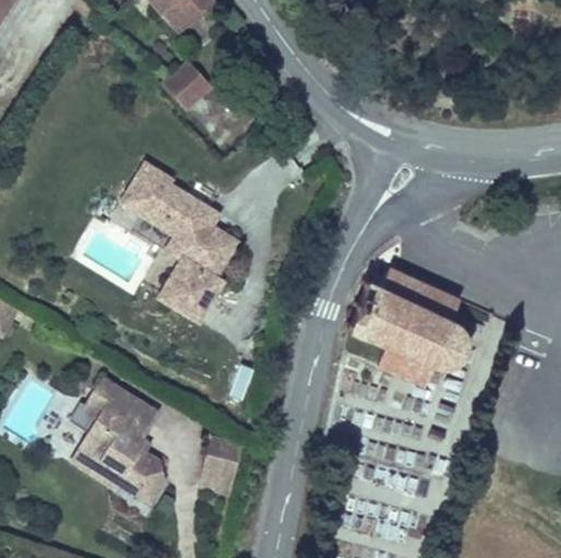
[(146,0),(181,34),(215,2),(213,0),(146,0)]
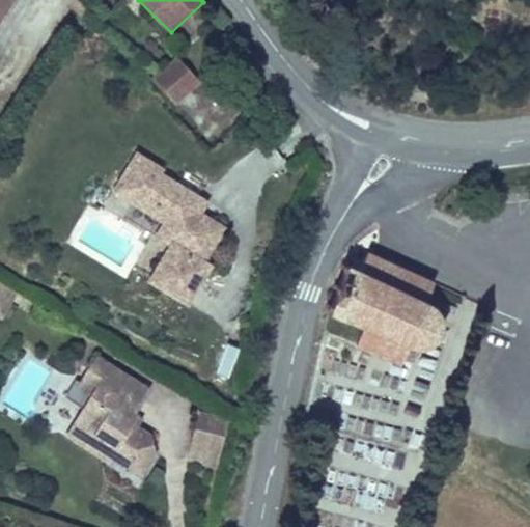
[(174,109),(198,86),(176,64),(152,87),(174,109)]
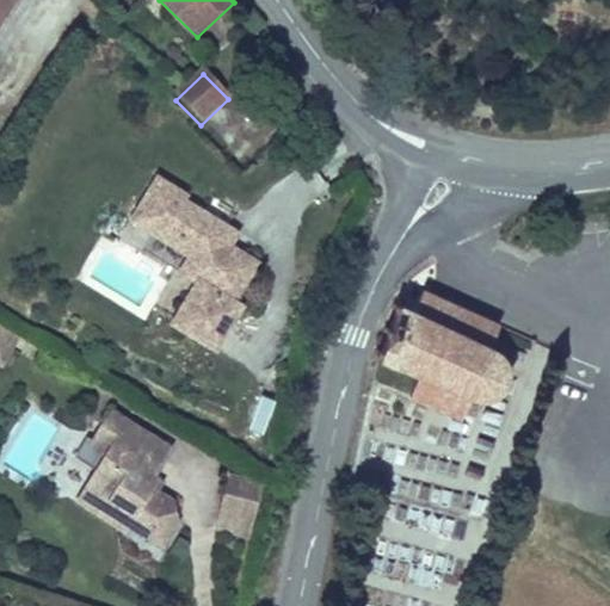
[(240,300),(263,260),(245,251),(241,257),(232,251),(223,247),(234,227),(186,201),(189,196),(160,180),(140,217),(199,249),(186,272),(204,282),(182,323),(225,348),(248,304),(240,300)]
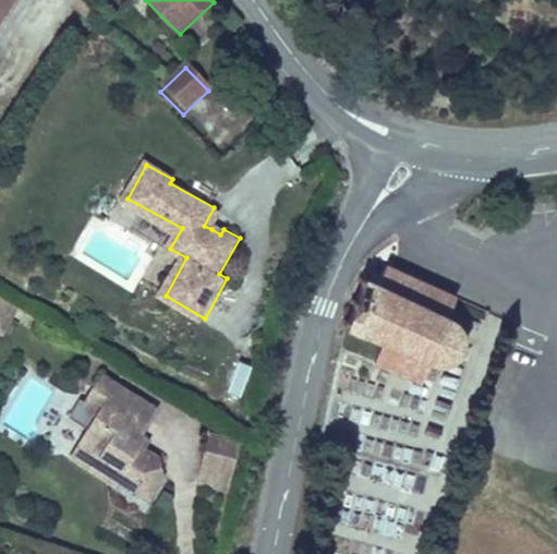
[(182,228),(128,199),(124,204),(178,235),(182,228)]
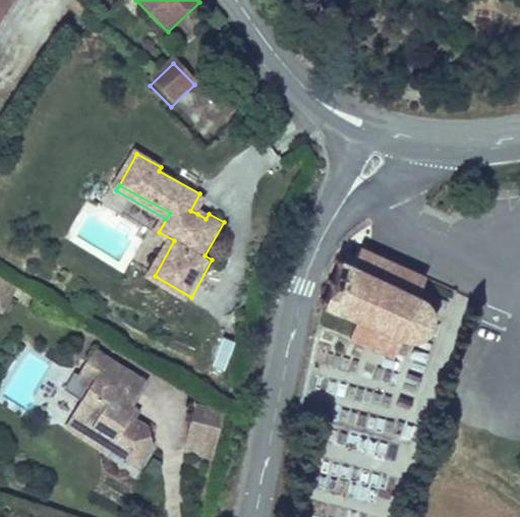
[(197,214),(207,197),(199,193),(190,211),(197,214)]
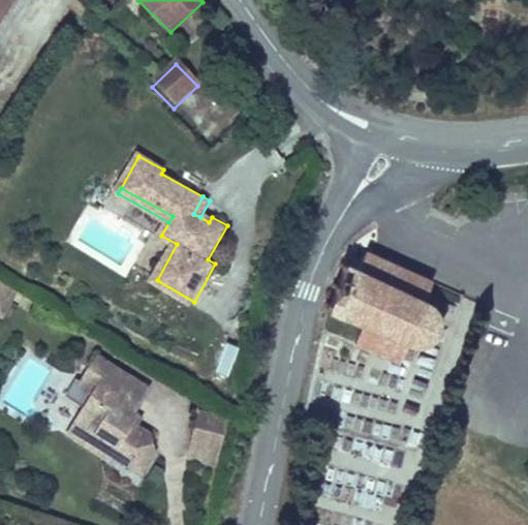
[(425,300),(432,282),(366,252),(358,269),(345,263),(325,312),(362,328),(353,346),(397,366),(406,346),(412,347),(420,347),(426,345),(431,343),(435,338),(439,332),(440,325),(439,317),(437,312),(433,307),(429,303),(425,300)]
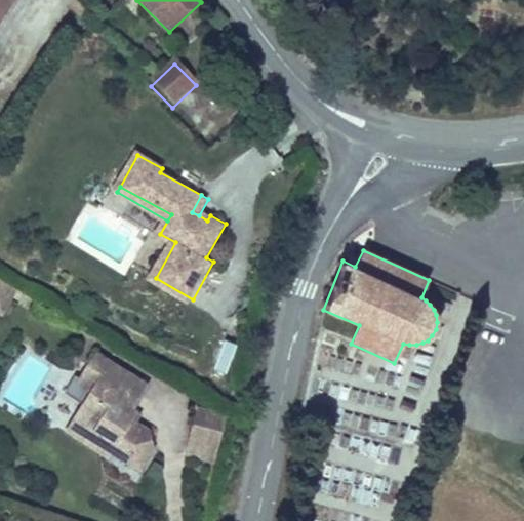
[(0,318),(3,321),(19,289),(0,276),(0,318)]
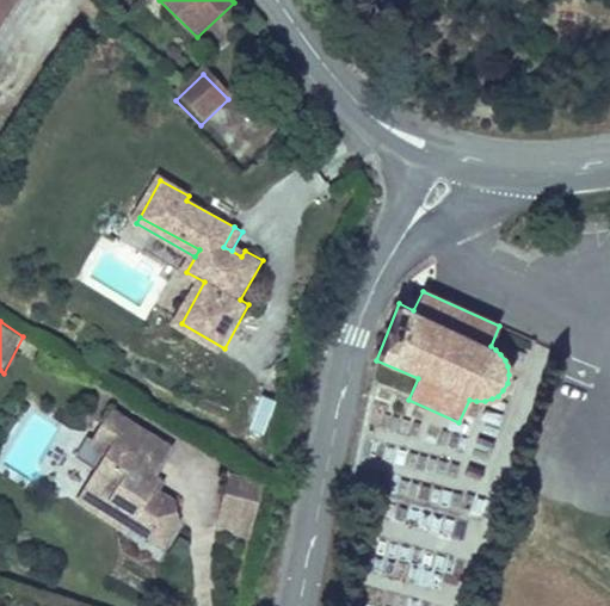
[(263,436),(276,401),(262,396),(248,431),(263,436)]
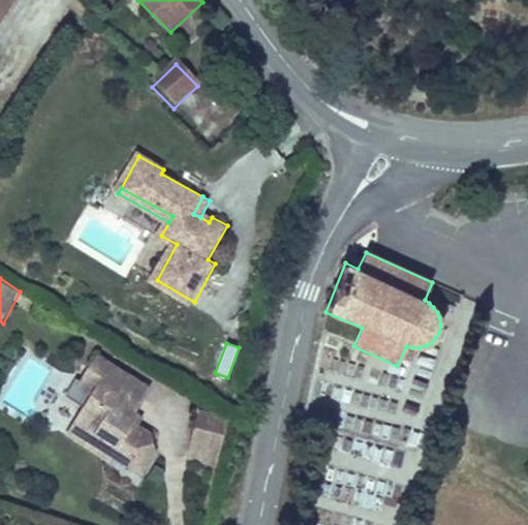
[(97,372),(104,364),(94,357),(88,367),(97,372)]
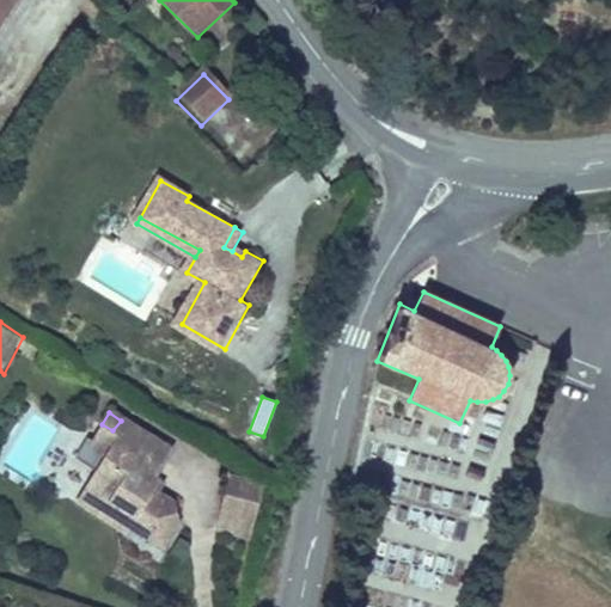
[(145,494),(151,482),(148,482),(169,453),(121,421),(112,430),(102,424),(93,437),(109,451),(99,464),(79,500),(95,512),(108,510),(127,525),(123,533),(158,555),(177,529),(169,508),(156,500),(145,494)]
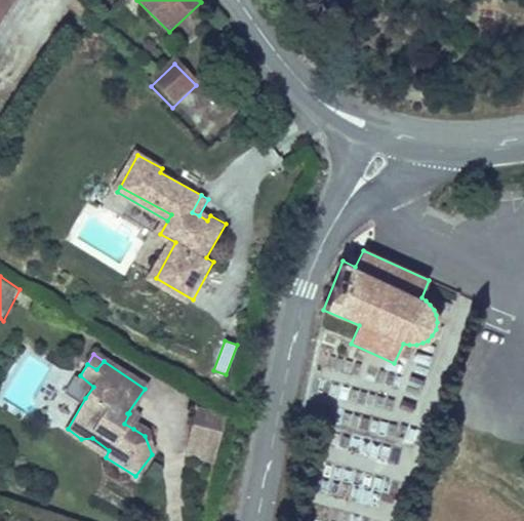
[(73,390),(85,398),(93,387),(80,375),(73,390)]
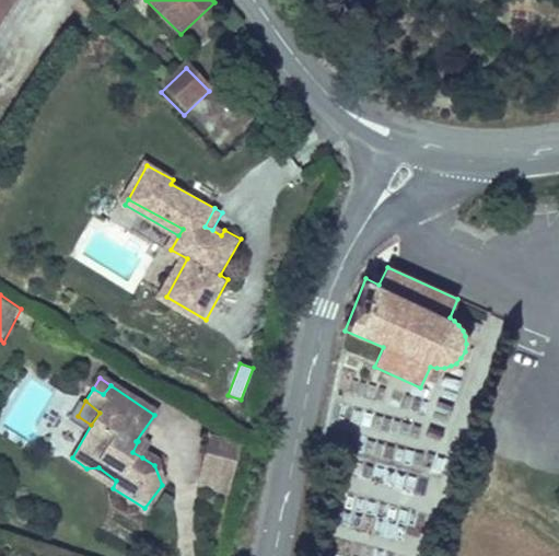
[(148,448),(138,441),(132,452),(142,458),(148,448)]
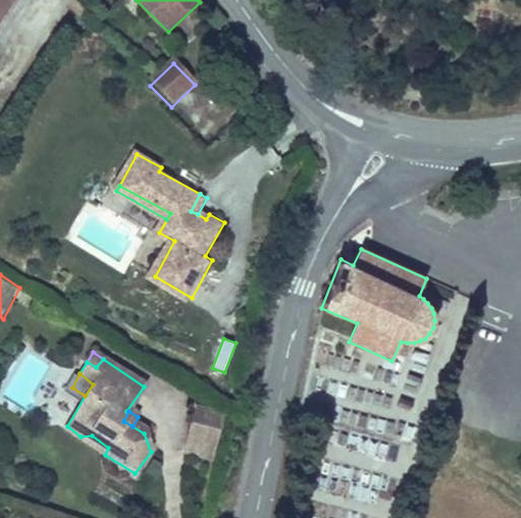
[(211,458),(216,414),(190,411),(185,455),(211,458)]
